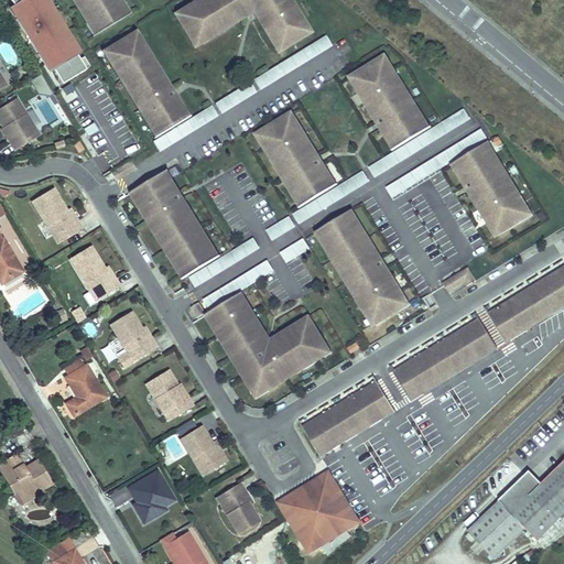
[(10,0),(13,3),(8,8),(47,72),(51,69),(62,87),(86,73),(74,54),(78,50),(47,0),(10,0)]
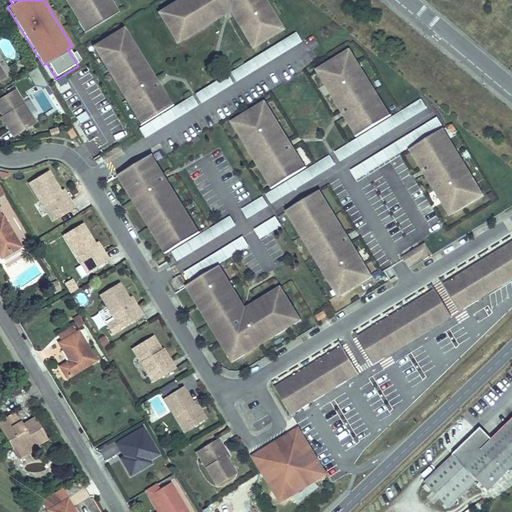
[(65,0),(86,35),(119,16),(109,0),(65,0)]
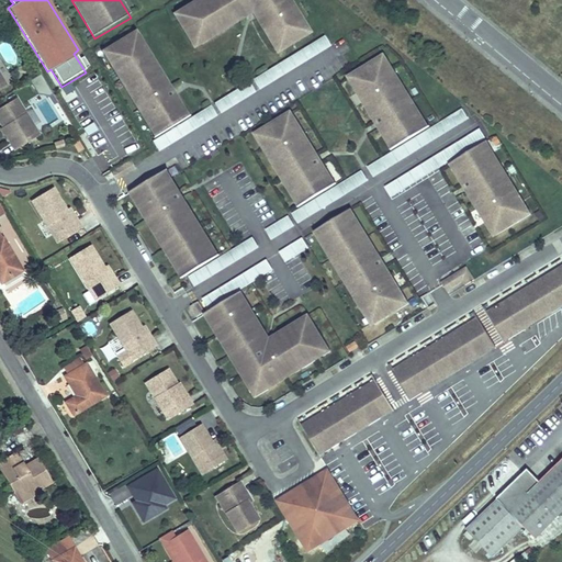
[(173,15),(194,48),(216,34),(214,30),(234,18),(236,22),(251,12),(263,32),(268,30),(272,37),(268,40),(274,49),(281,45),(283,49),(310,33),(301,20),(296,22),(292,14),(296,12),(289,0),(284,0),(281,2),(279,0),(209,0),(199,6),(197,1),(173,15)]
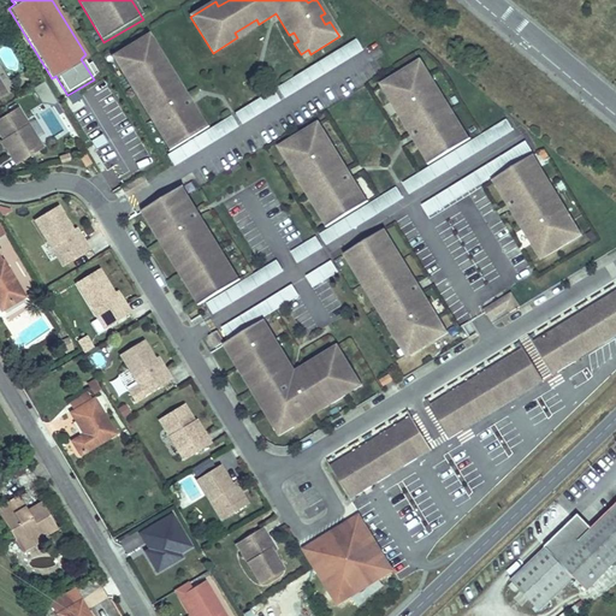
[(325,13),(320,16),(325,24),(330,22),(325,13)]
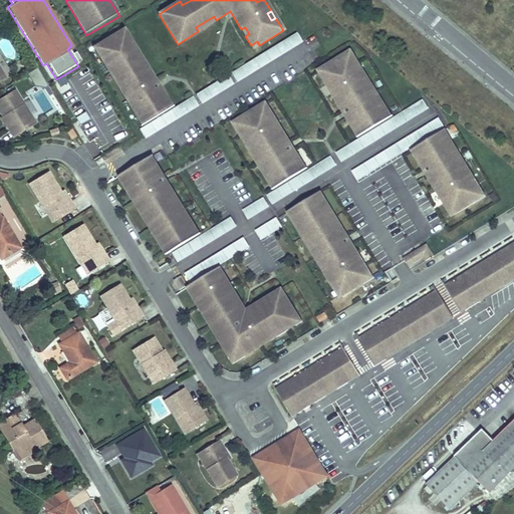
[(214,16),(196,27),(198,31),(216,20),(214,16)]
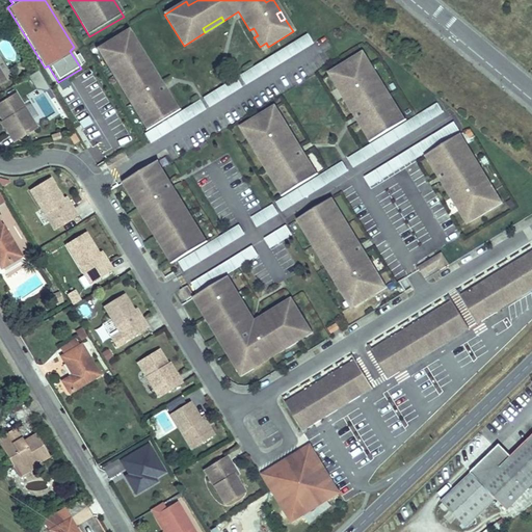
[(254,28),(249,30),(254,37),(258,35),(254,28)]
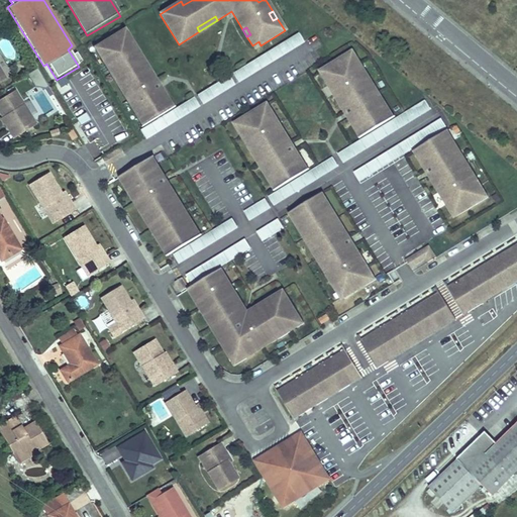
[(124,30),(120,33),(124,40),(129,38),(124,30)]
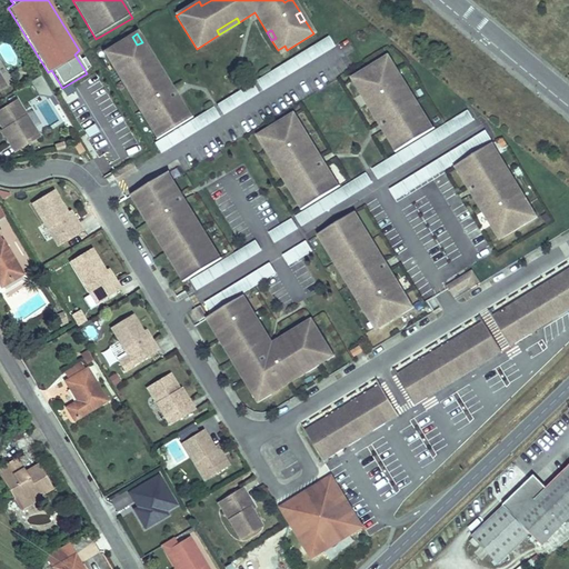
[(132,37),(109,50),(115,59),(109,62),(121,82),(127,80),(132,89),(128,92),(152,132),(157,129),(162,137),(187,122),(181,113),(186,111),(160,71),(156,75),(150,65),(155,62),(142,42),(137,45),(132,37)]
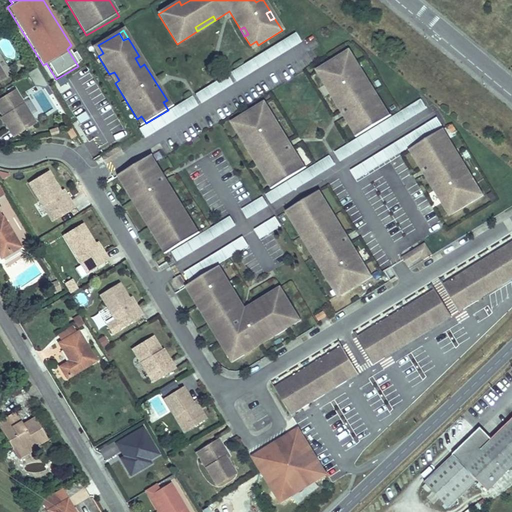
[(286,39),(290,48),(301,43),(297,34),(286,39)]
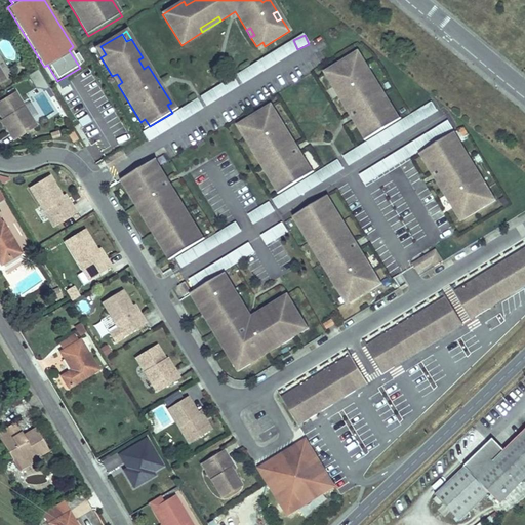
[(101,46),(95,49),(101,57),(106,54),(101,46)]
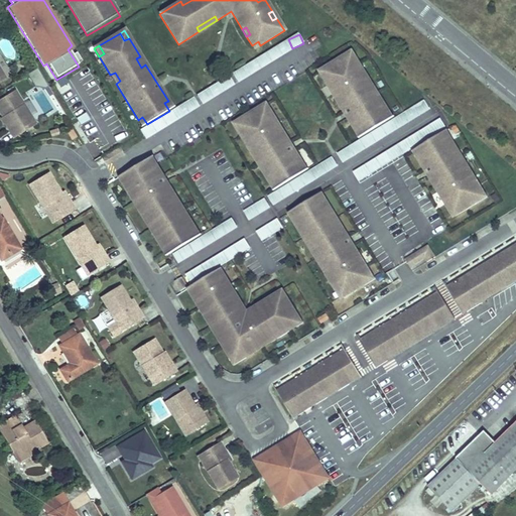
[(140,56),(136,58),(141,68),(145,65),(140,56)]
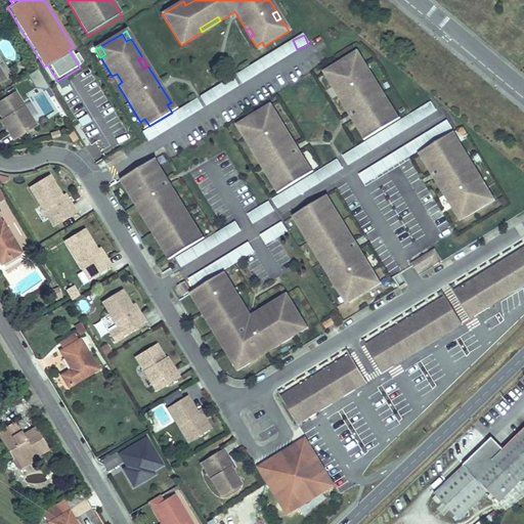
[(351,57),(326,73),(334,85),(337,84),(343,92),(340,94),(362,130),(365,128),(370,136),(393,123),(389,115),(393,113),(370,75),(366,78),(360,69),(364,67),(359,57),(353,61),(351,57)]
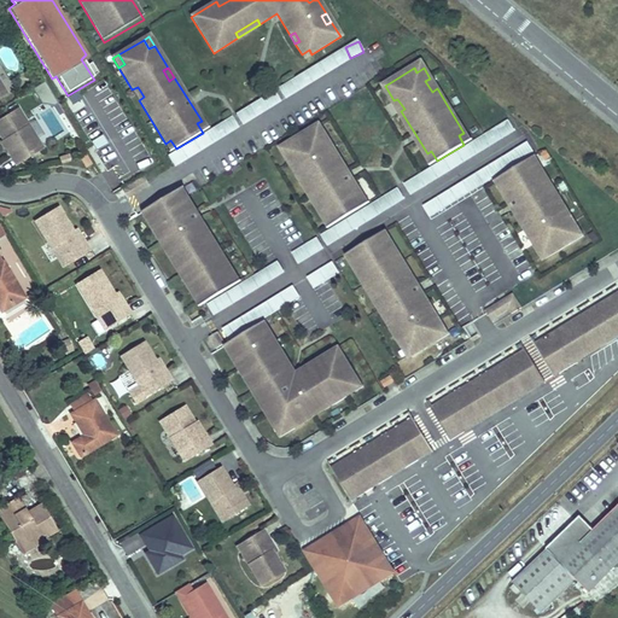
[(430,79),(425,81),(432,92),(437,88),(430,79)]
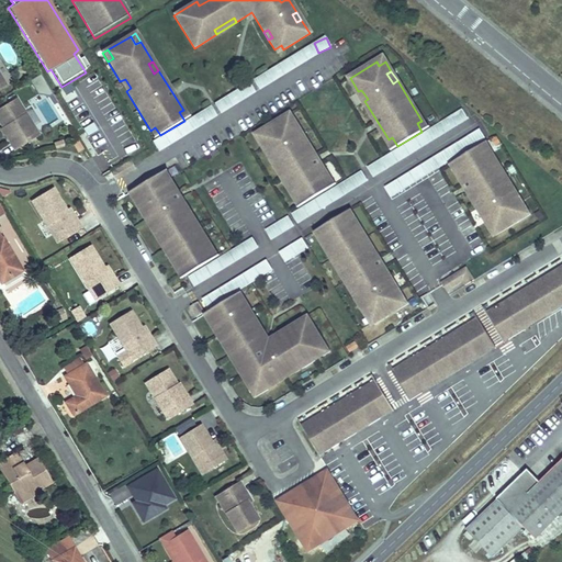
[(43,75),(32,79),(40,99),(51,93),(43,75)]
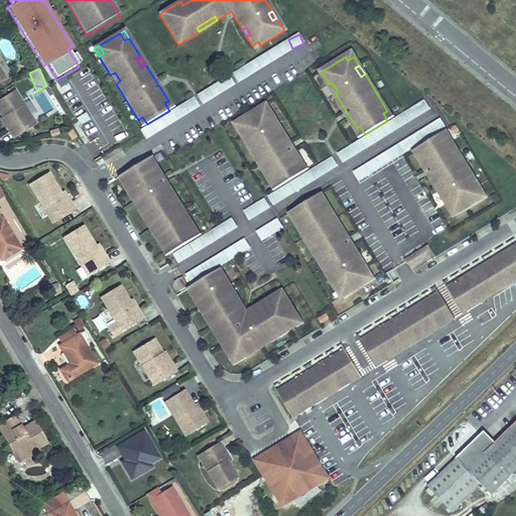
[(115,73),(110,75),(116,84),(120,81),(115,73)]
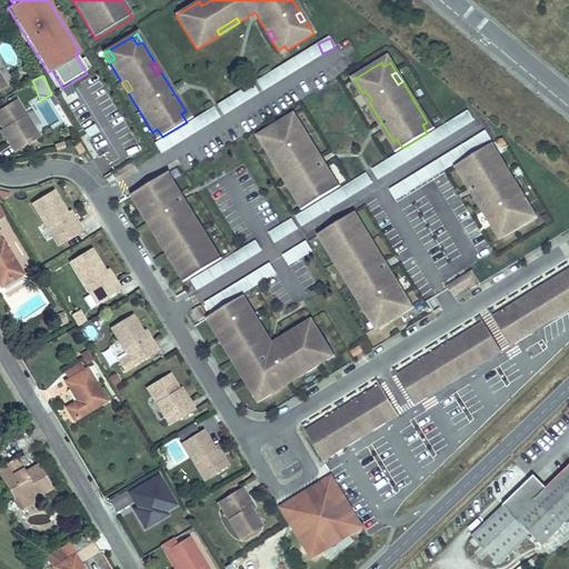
[(369,102),(372,100),(366,91),(362,92),(369,102)]
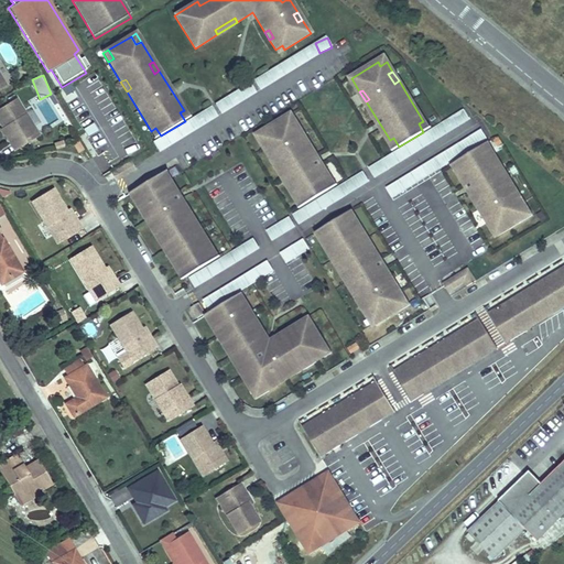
[(15,100),(0,110),(0,122),(4,130),(8,128),(15,141),(11,144),(15,152),(31,143),(26,137),(35,131),(15,100)]
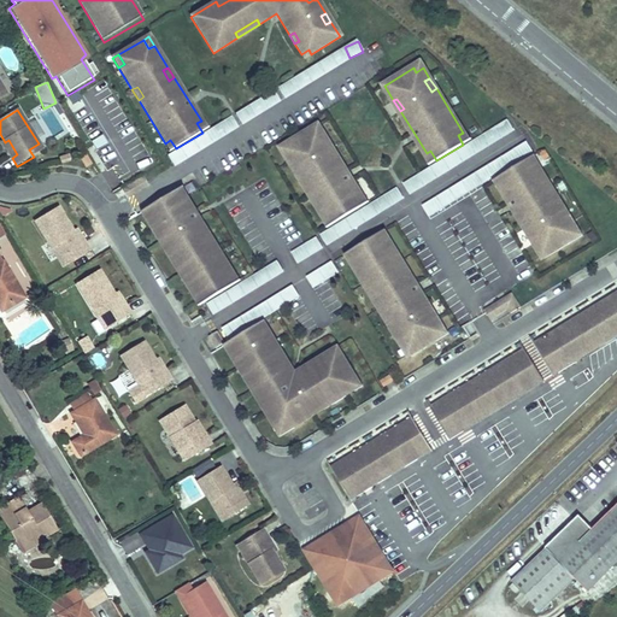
[(233,117),(219,124),(224,134),(238,128),(233,117)]
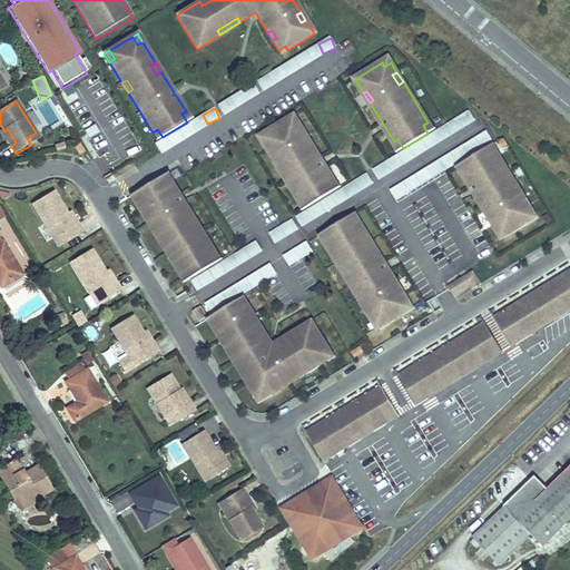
[(445,124),(449,135),(475,125),(472,114),(445,124)]
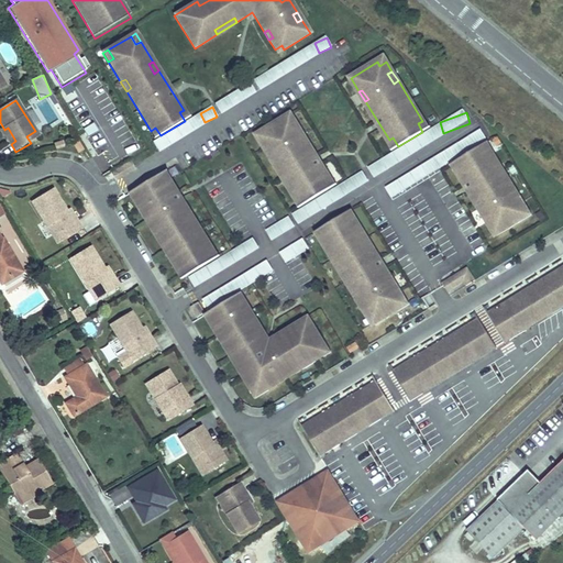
[(301,196),(306,203),(331,188),(326,179),(329,177),(305,139),(300,141),(295,132),(299,129),(290,114),(264,131),(266,135),(260,140),(266,150),(271,146),(276,156),(272,158),(297,198),(301,196)]
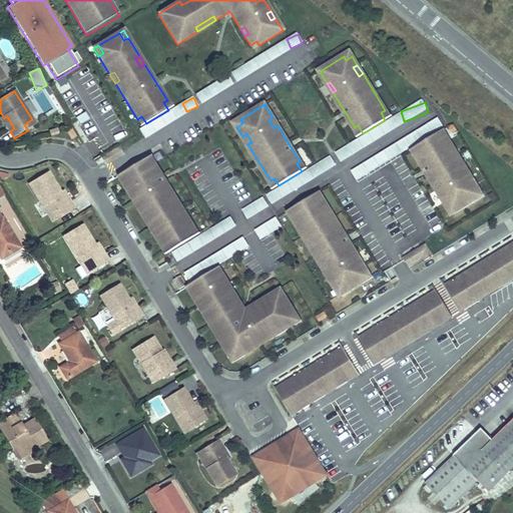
[(385,110),(381,112),(385,120),(390,117),(385,110)]
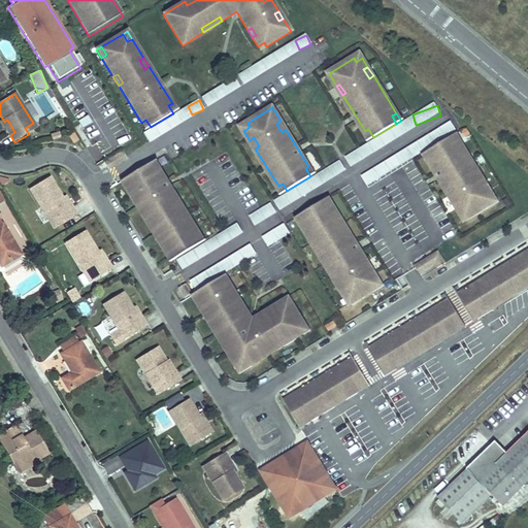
[(4,122),(2,123),(10,135),(14,132),(7,120),(4,122)]
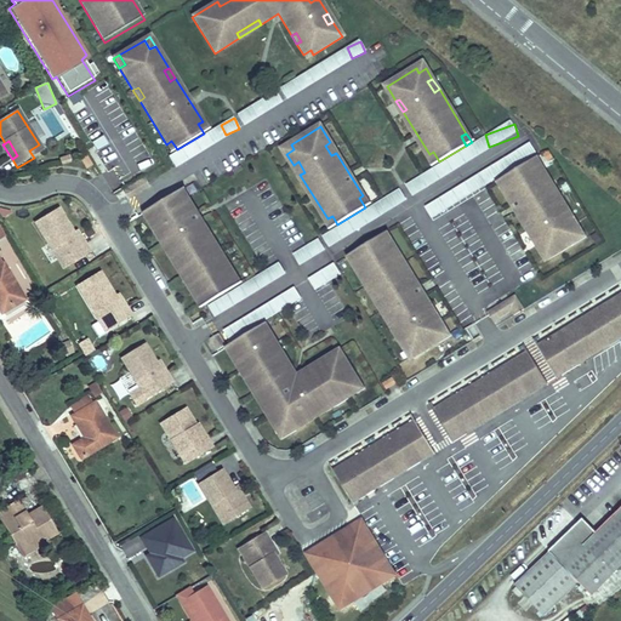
[(171,141),(166,144),(171,153),(177,149),(171,141)]
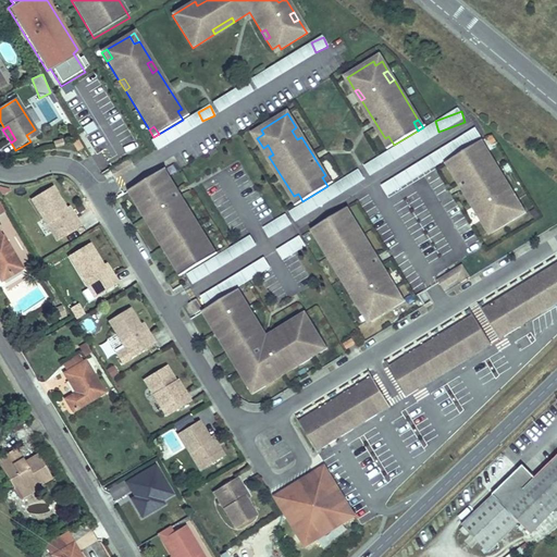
[(301,137),(296,127),(292,131),(297,139),(301,137)]
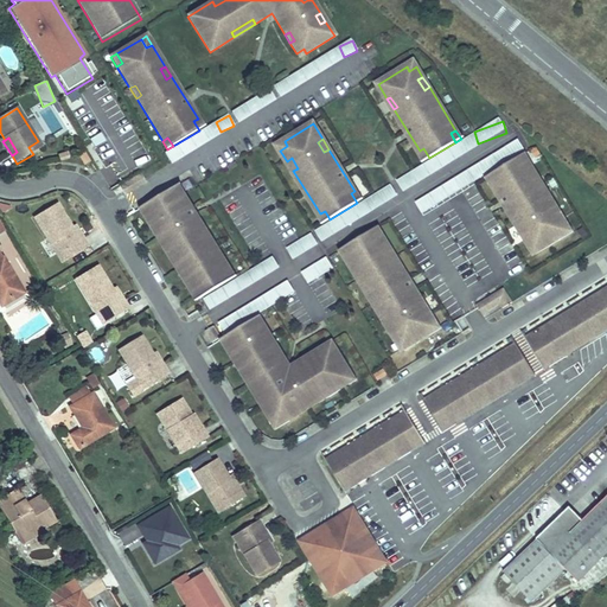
[(38,141),(29,147),(33,154),(42,148),(38,141)]
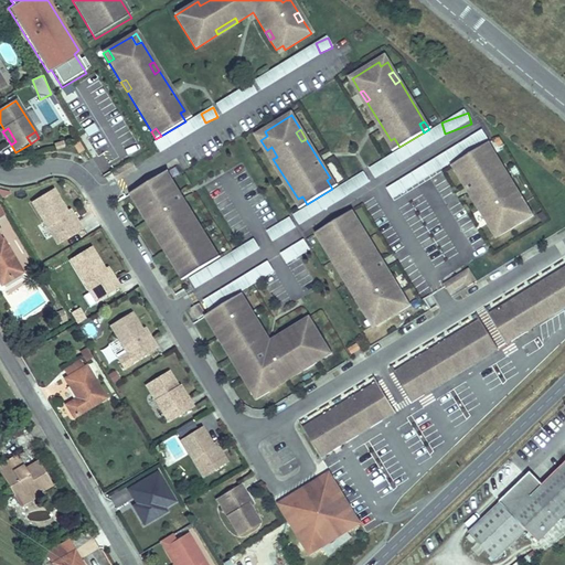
[(160,152),(183,140),(179,131),(156,144),(160,152)]
